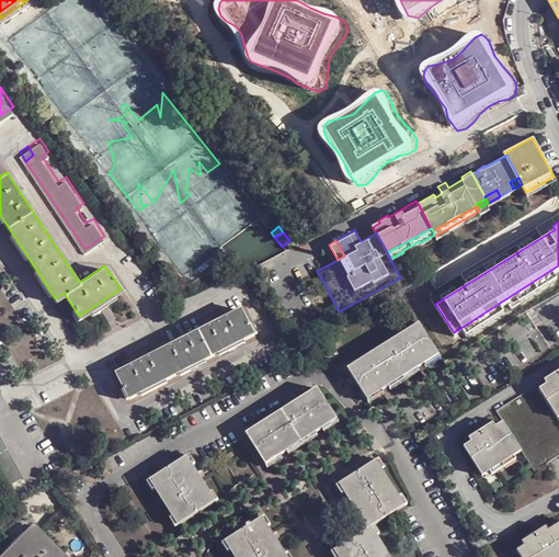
[(255,331),(243,306),(116,370),(129,395),(255,331)]
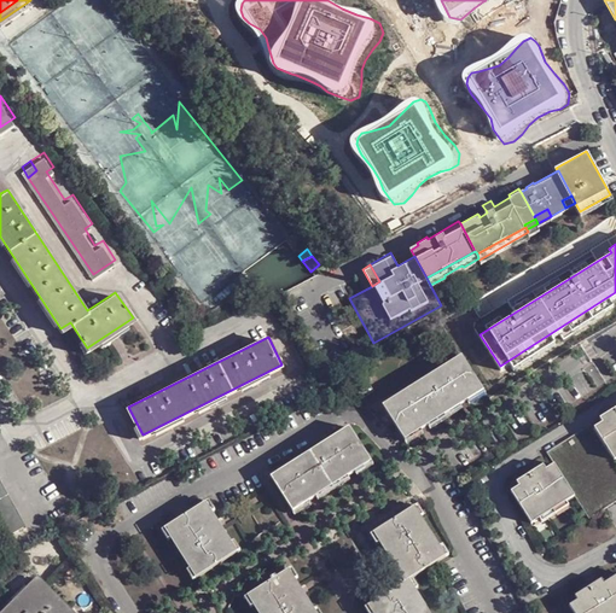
[(482,386),(462,352),(382,402),(404,436),(482,386)]
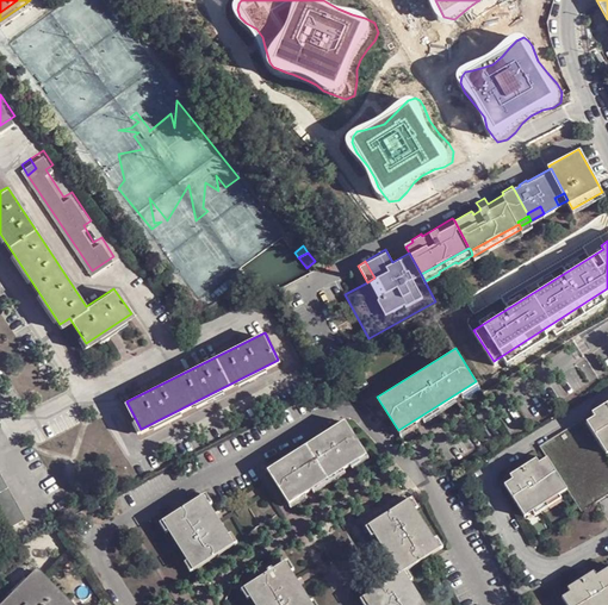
[(351,378),(357,387),(367,381),(360,372),(351,378)]
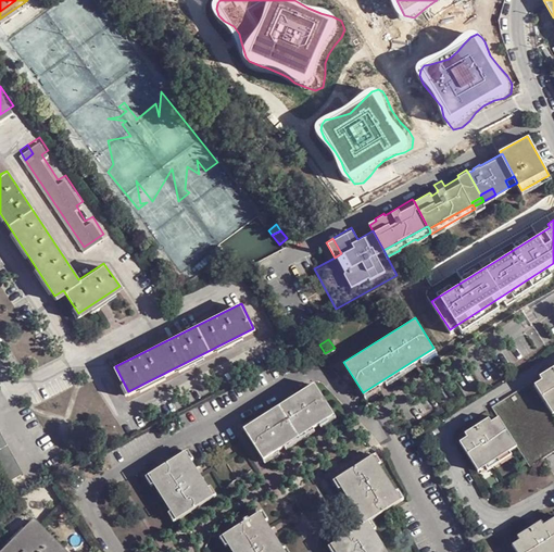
[(365,396),(436,350),(433,348),(363,392),(365,396)]
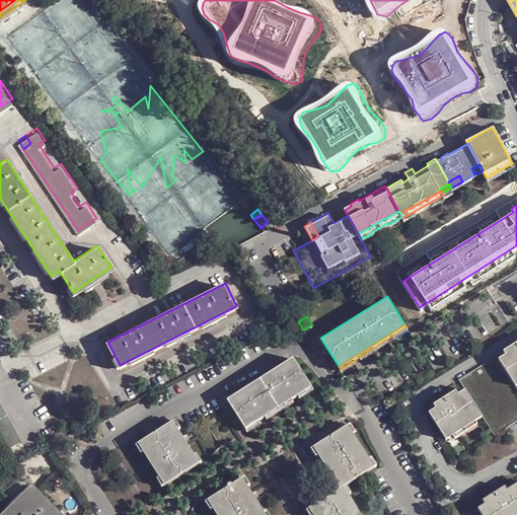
[(504,352),(516,343),(516,338),(502,348),(504,352)]
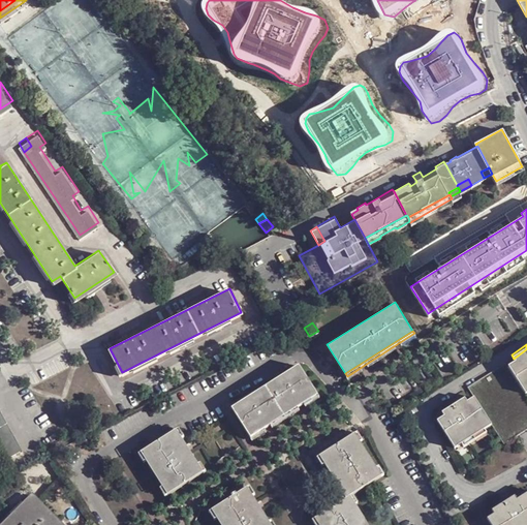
[(526,388),(526,349),(514,359),(506,363),(524,391),(526,388)]
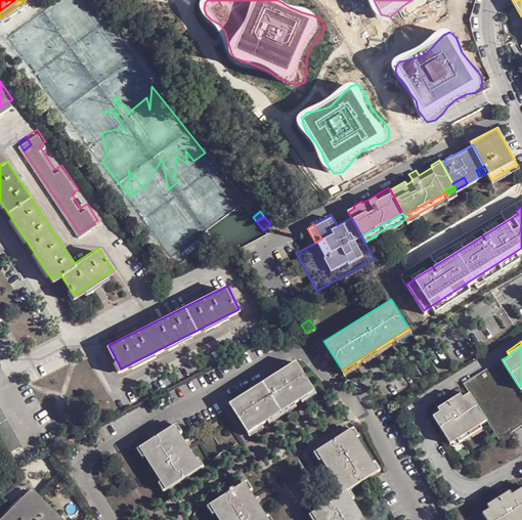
[(521,419),(521,391),(519,387),(502,359),(499,356),(462,380),(469,390),(486,418),(496,435),(521,419)]
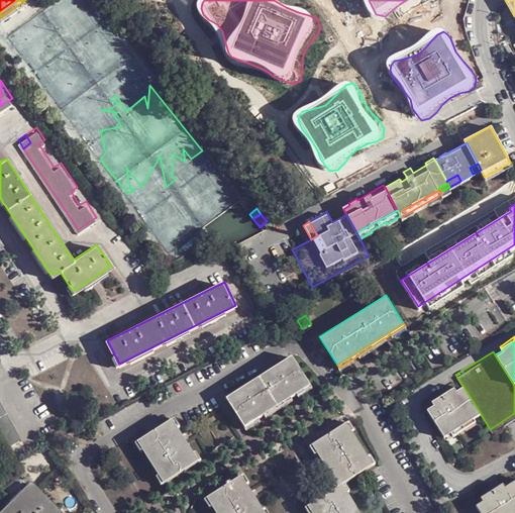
[(225,396),(243,424),(309,383),(291,354),(225,396)]
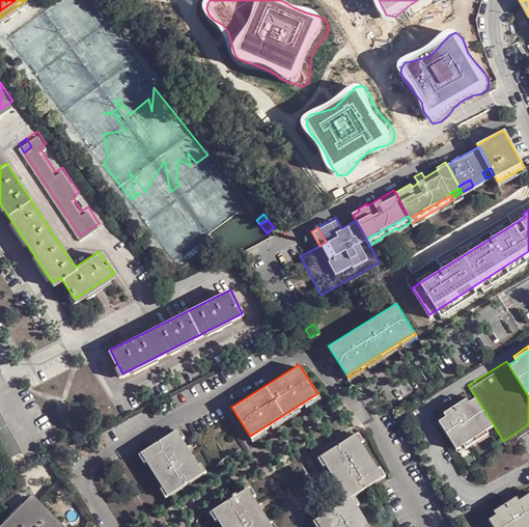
[(317,393),(250,436),(252,439),(319,396),(317,393)]
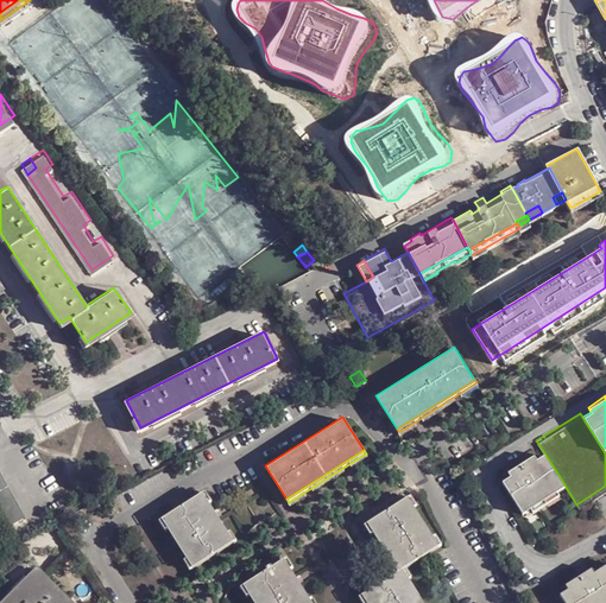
[(556,489),(565,484),(544,452),(536,457),(509,474),(500,478),(522,511),(530,506),(556,489)]
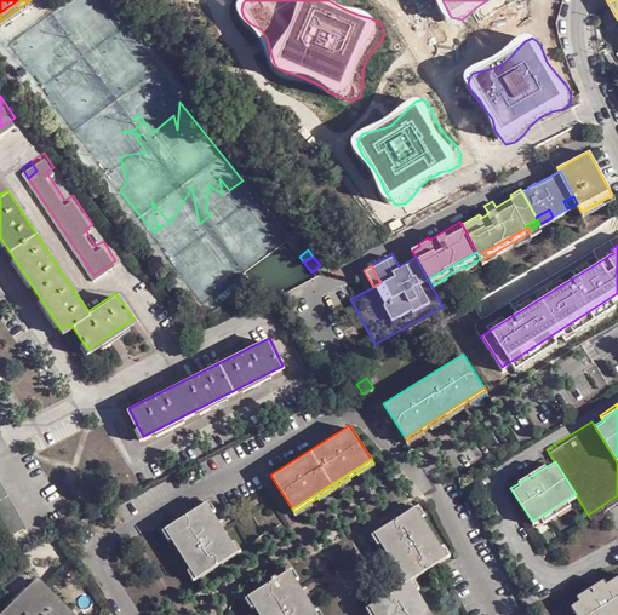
[(519,483),(547,466),(543,463),(516,480),(519,483)]
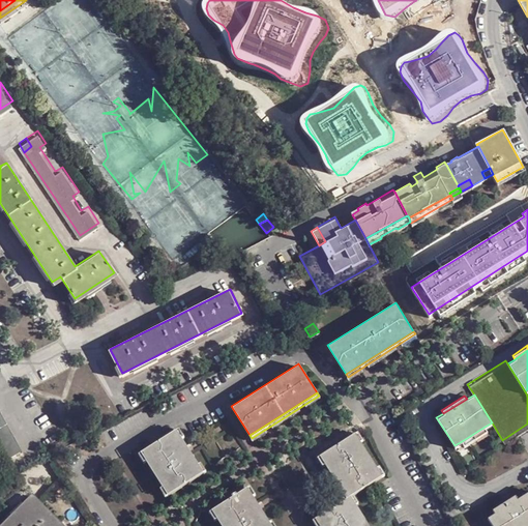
[(0,440),(7,454),(21,445),(0,408),(0,440)]
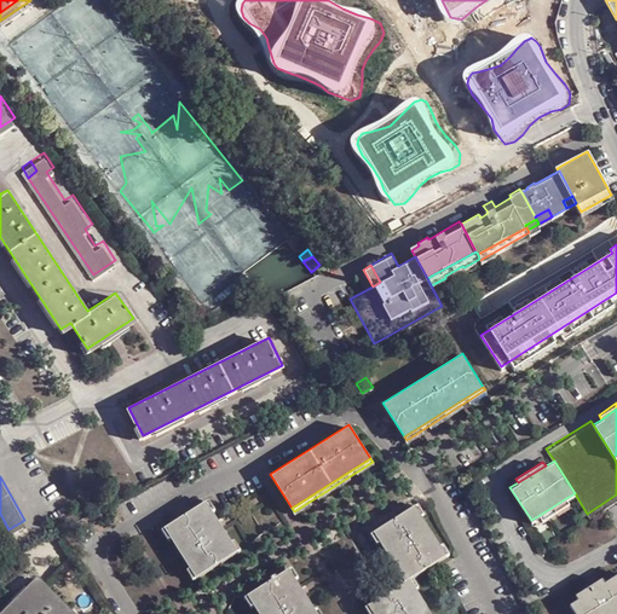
[(568,500),(566,498),(540,515),(541,517),(568,500)]
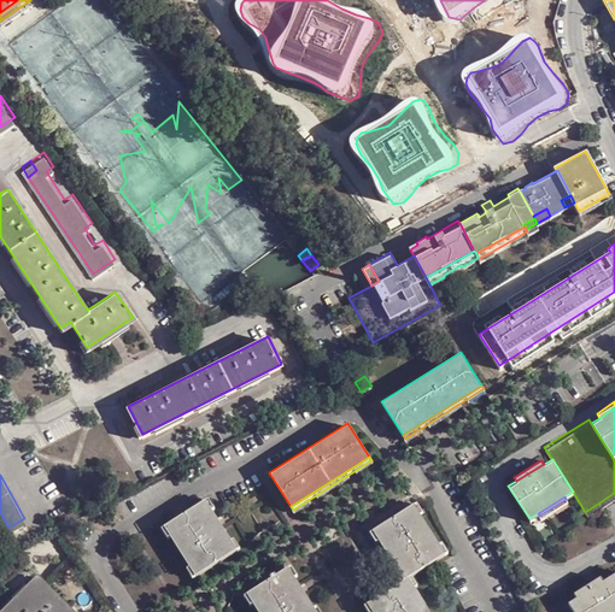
[(188,564),(193,572),(234,547),(228,537),(210,507),(204,498),(162,523),(169,533),(188,564)]
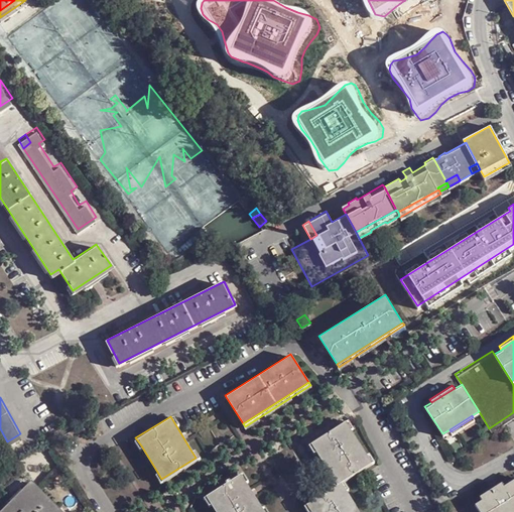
[(348,418),(344,420),(350,428),(353,426),(348,418)]
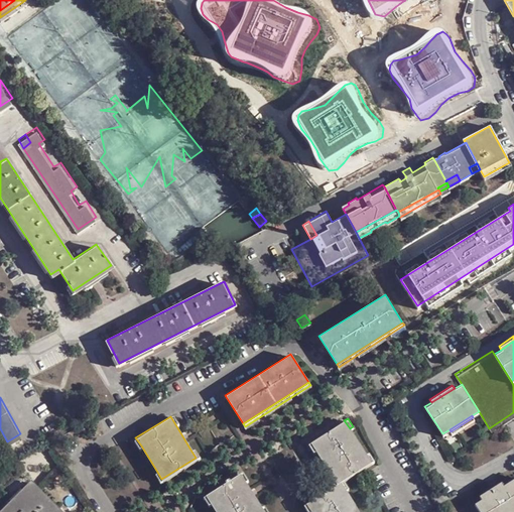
[(340,482),(343,480),(371,462),(366,454),(350,428),(344,420),(311,441),(316,451),(332,475),(337,483),(340,482)]
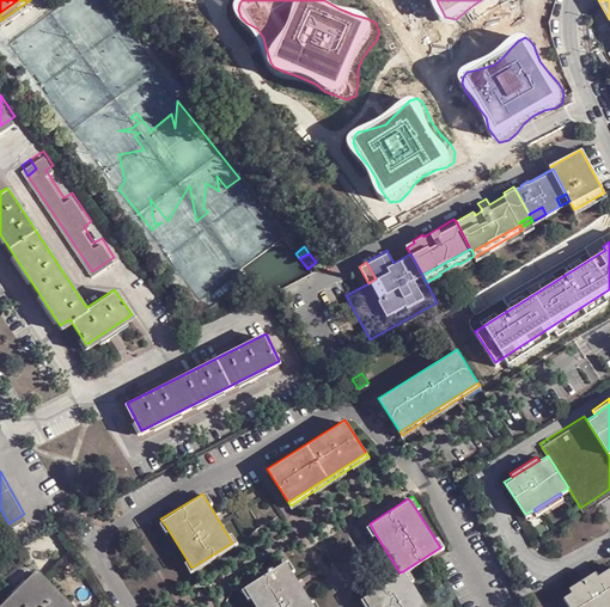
[(164,531),(168,528),(160,519),(157,521),(164,531)]
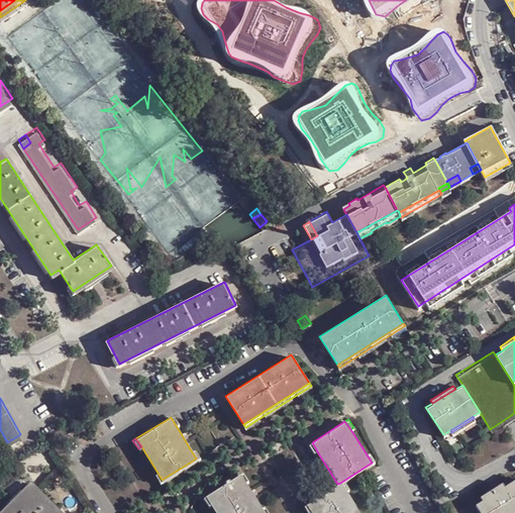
[(313,453),(317,451),(312,442),(308,444),(313,453)]
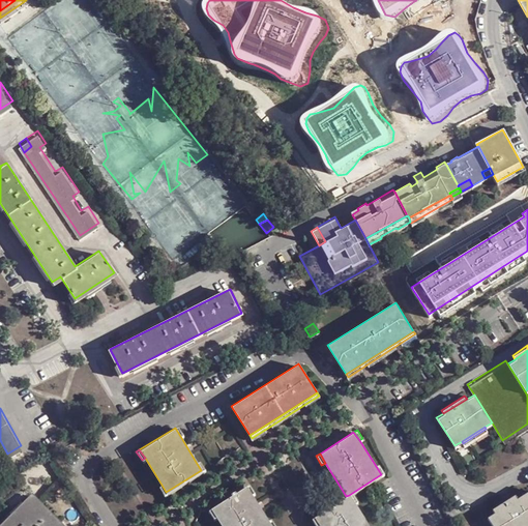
[(376,466),(381,474),(384,472),(379,464),(376,466)]
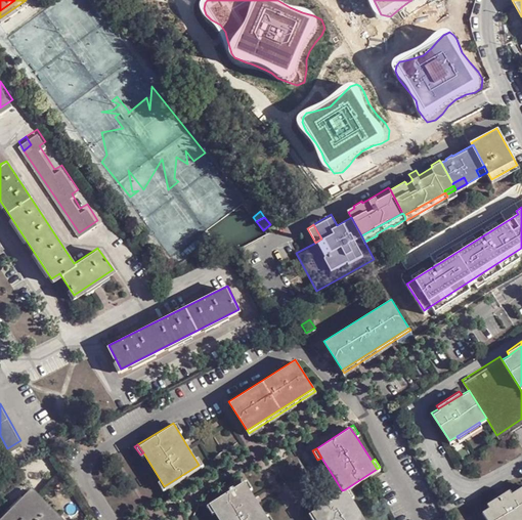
[(246,478),(244,480),(249,488),(252,486),(246,478)]
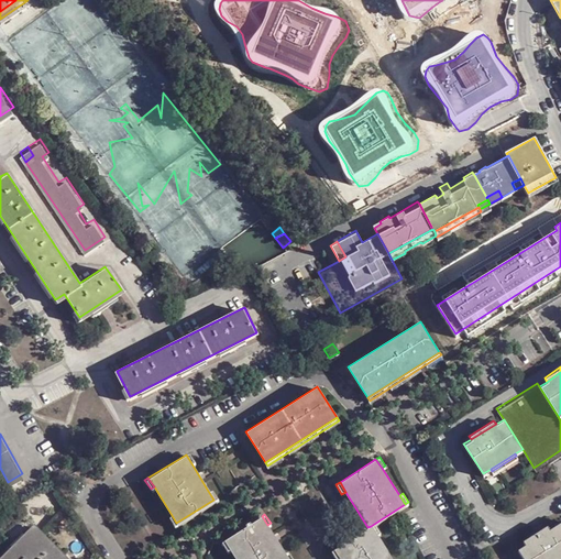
[(238,558),(288,558),(285,552),(267,525),(262,516),(224,539),(231,548),(238,558)]
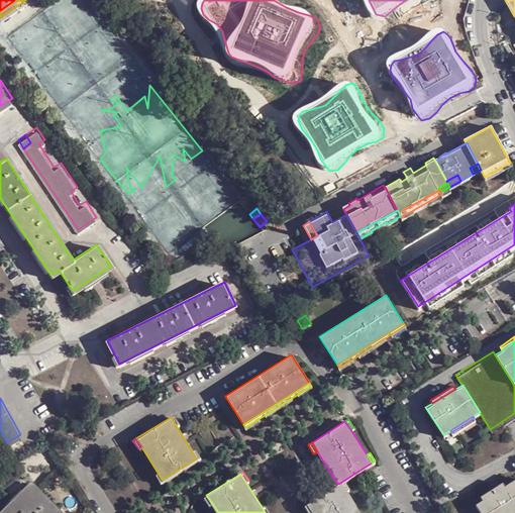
[(334,486),(337,484),(332,476),(329,479),(334,486)]
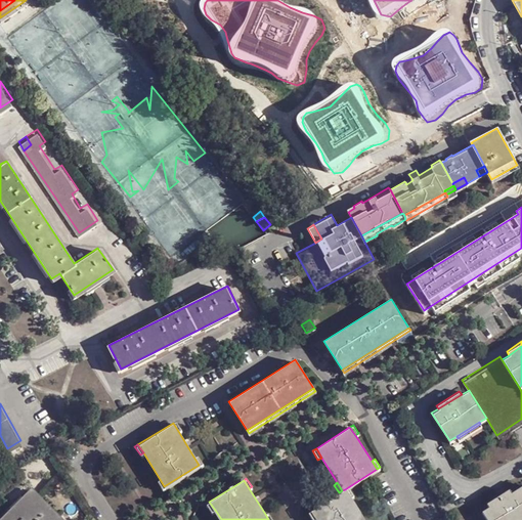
[(521,519),(521,483),(510,490),(508,487),(486,502),(488,505),(481,510),(487,519),(521,519)]
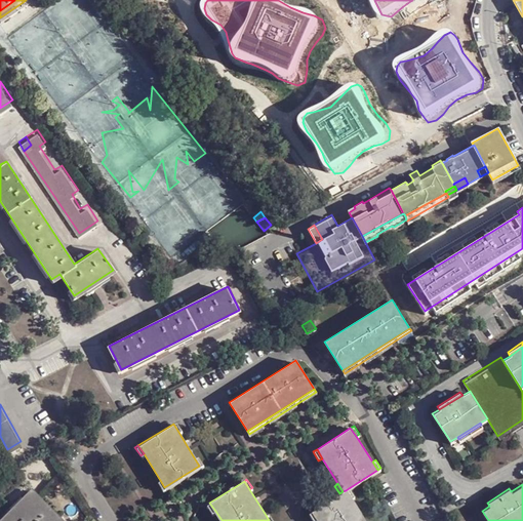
[(365,520),(351,497),(346,490),(343,491),(339,493),(311,512),(316,520),(317,520),(365,520)]
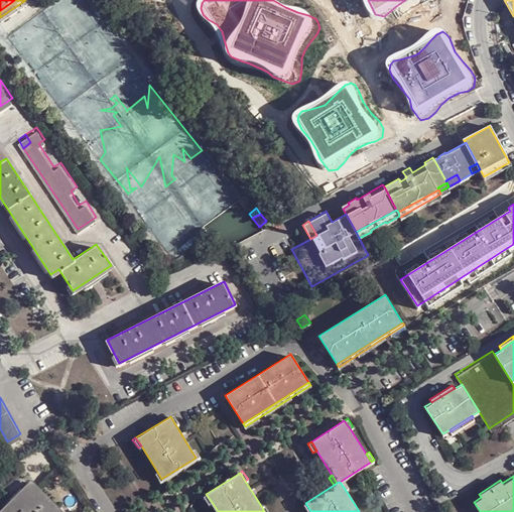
[(0,511),(50,511),(23,485),(0,507),(0,511)]
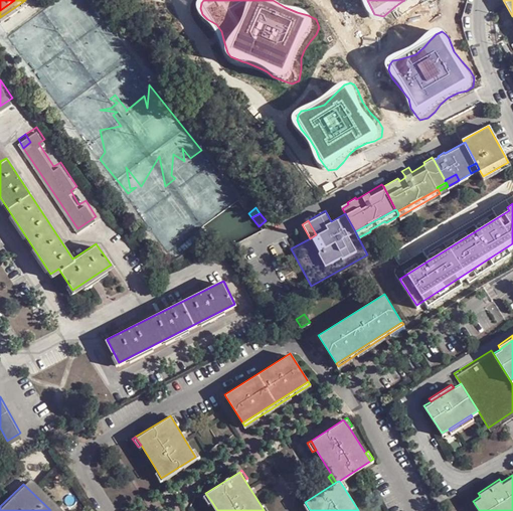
[(306,510),(308,510),(310,510),(305,502),(302,504),(306,510)]
